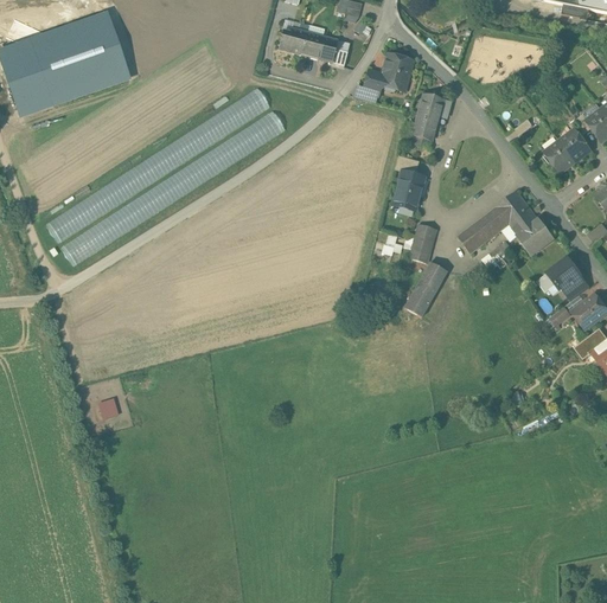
[(339,0),(337,11),(344,12),(346,5),(347,0),(339,0)]
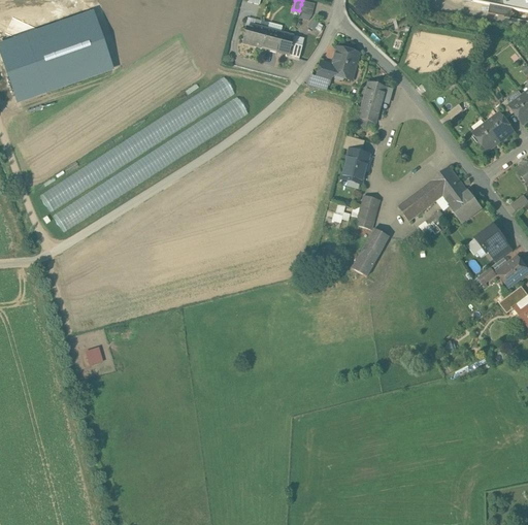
[(479,0),(490,2),(513,6),(527,9),(527,0),(479,0)]
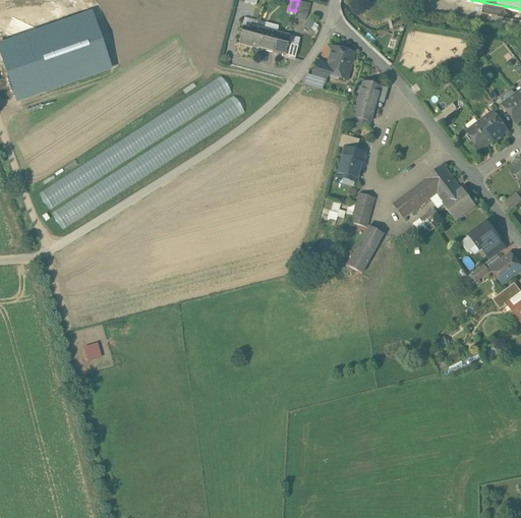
[(506,6),(483,2),(481,11),(504,15),(506,6)]
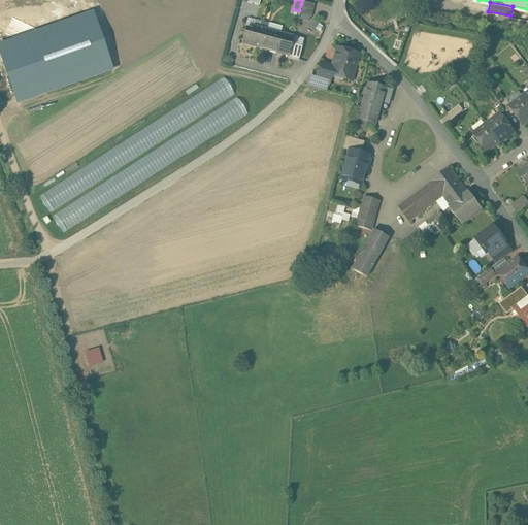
[(312,7),(301,4),(299,10),(303,11),(311,13),(312,7)]
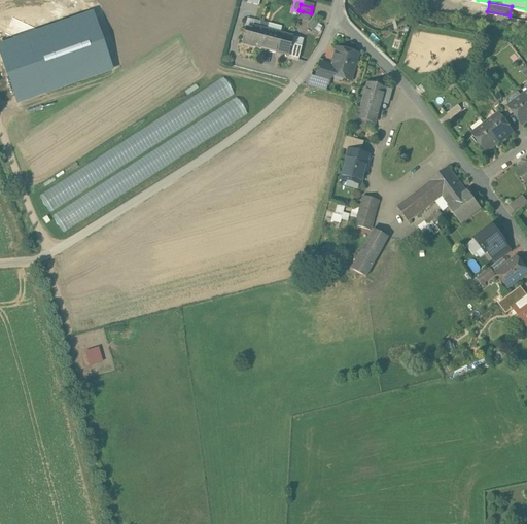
[(311,16),(309,24),(316,26),(318,19),(311,16)]
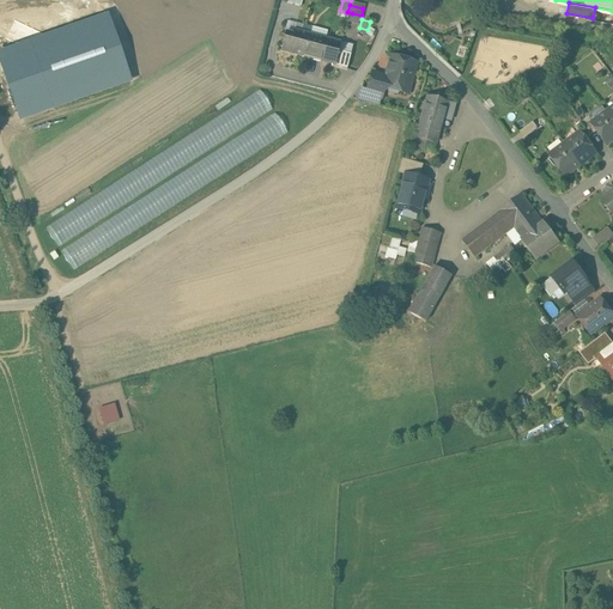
[(289,49),(305,53),(310,31),(313,24),(296,20),(292,32),(289,49)]
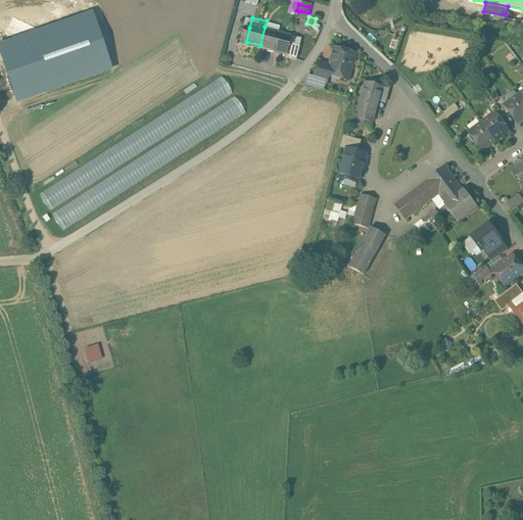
[(249,28),(242,26),(239,40),(246,42),(249,28)]
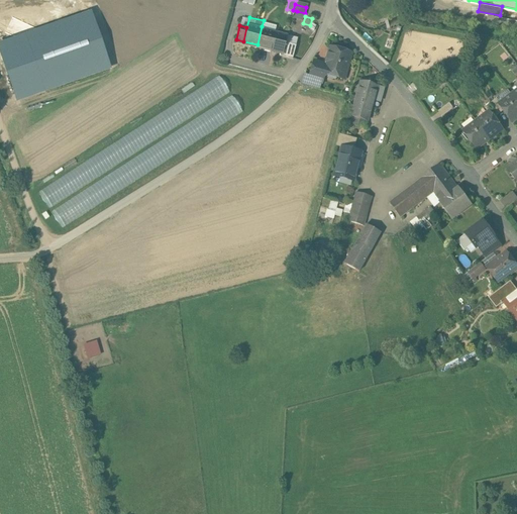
[(270,48),(275,29),(262,26),(257,44),(270,48)]
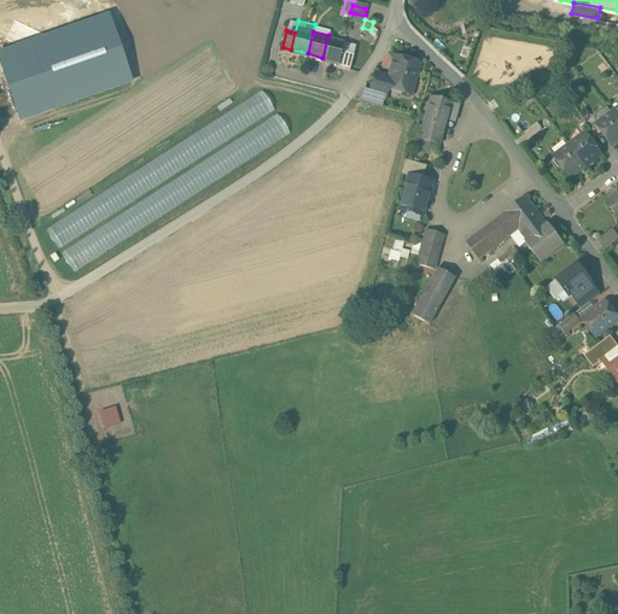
[(343,40),(328,35),(322,58),(338,62),(342,48),(343,40)]
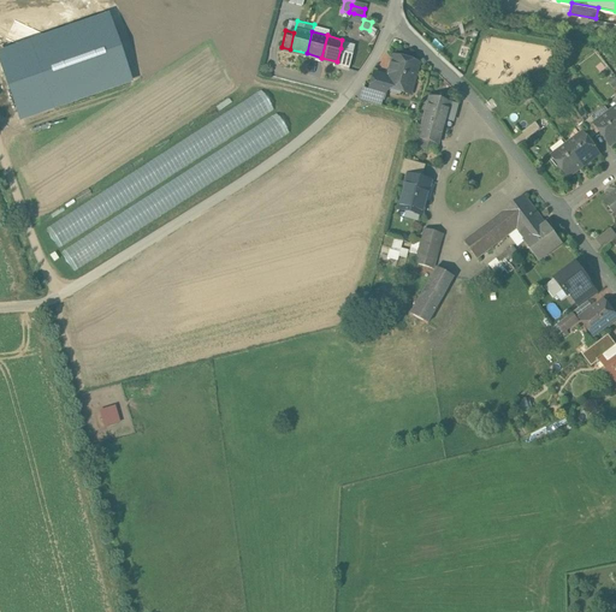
[(353,51),(341,48),(337,61),(336,64),(348,66),(353,51)]
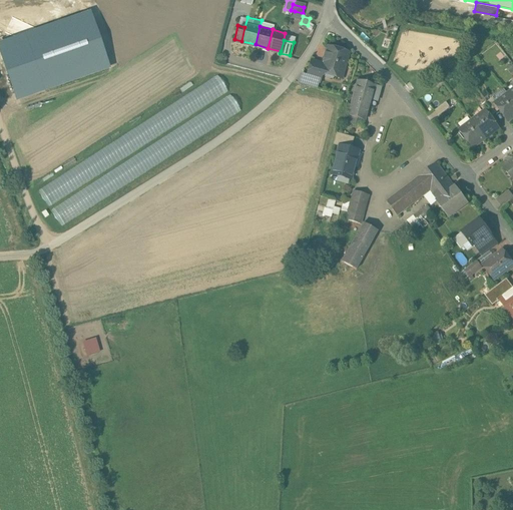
[(348,51),(327,45),(324,57),(325,58),(323,62),(322,67),(323,67),(333,70),(333,71),(334,74),(339,75),(341,74),(342,72),(348,51)]
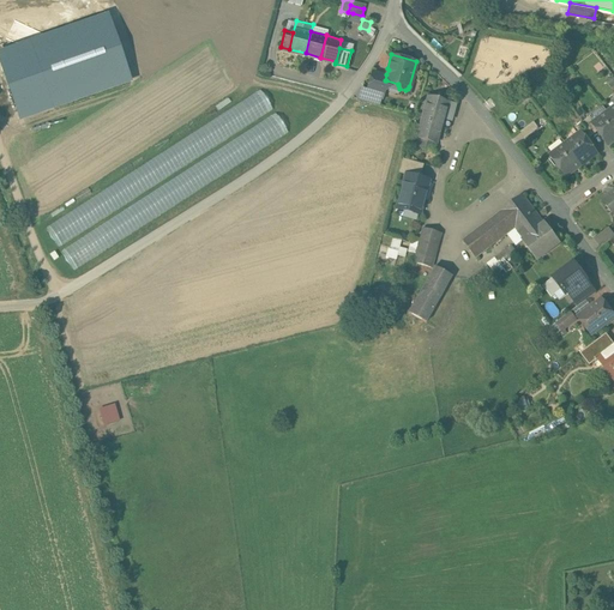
[(386,74),(372,71),(367,88),(383,92),(386,80),(385,80),(386,74)]
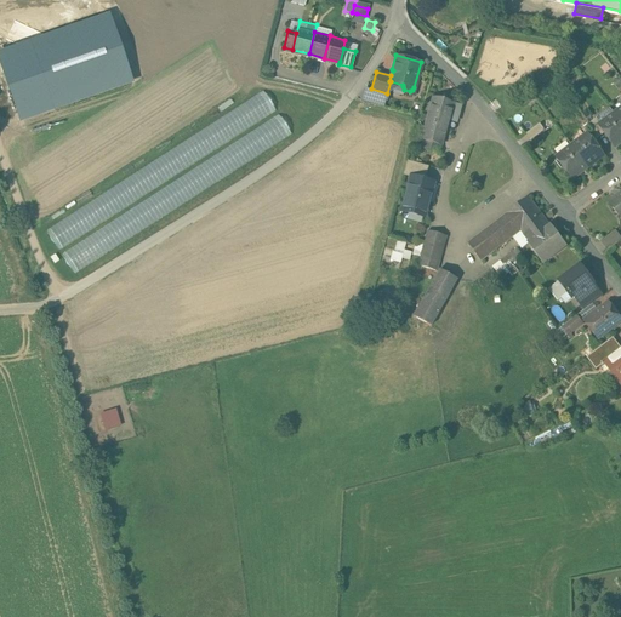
[(453,101),(432,95),(423,125),(423,126),(444,132),(449,113),(453,101)]
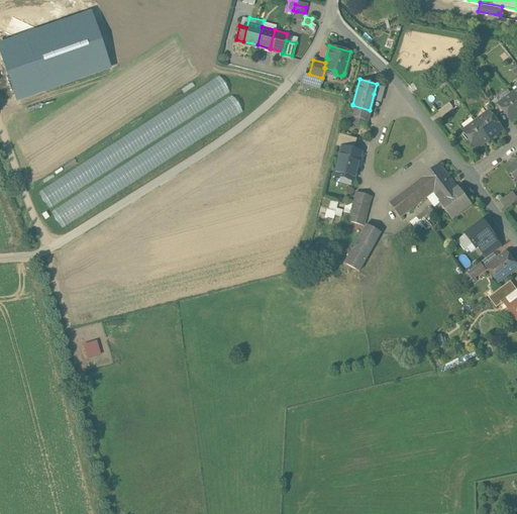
[(383,86),(377,84),(374,94),(381,96),(383,86)]
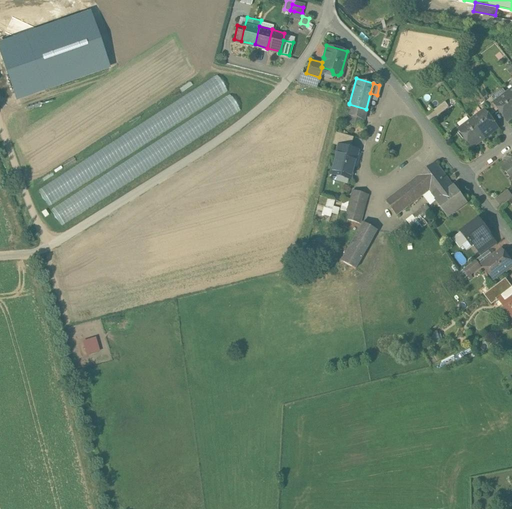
[(494,100),(499,107),(507,118),(511,114),(511,98),(506,91),(494,100)]
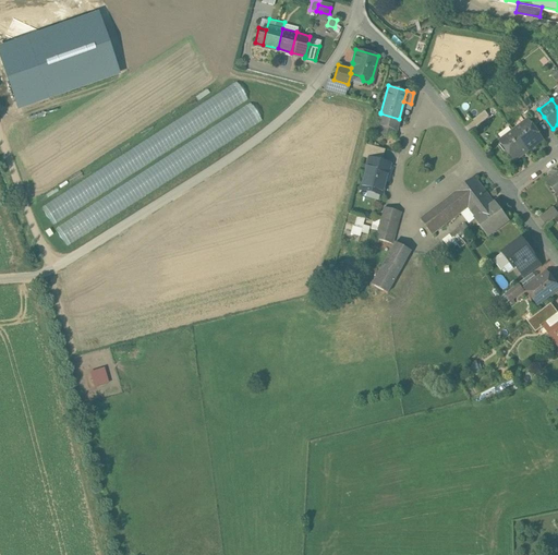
[(538,109),(535,104),(529,108),(538,120),(544,117),(538,109)]
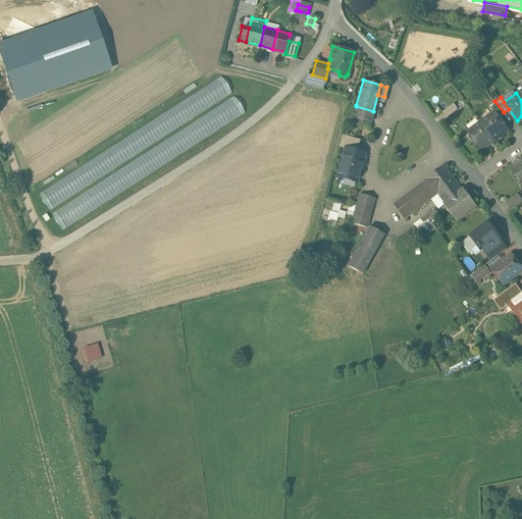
[(454,101),(442,109),(447,115),(458,106),(454,101)]
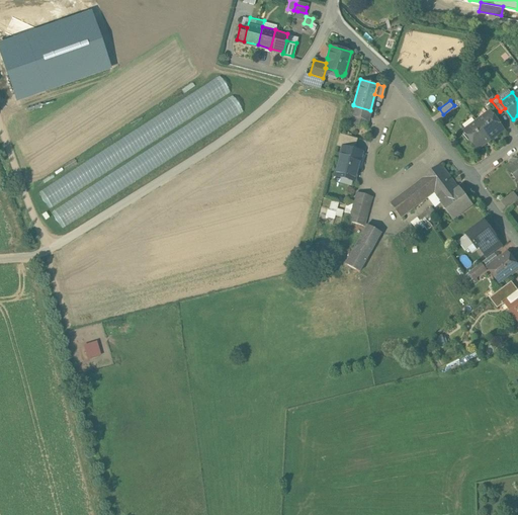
[(491,100),(486,104),(490,109),(495,115),(500,111),(491,100)]
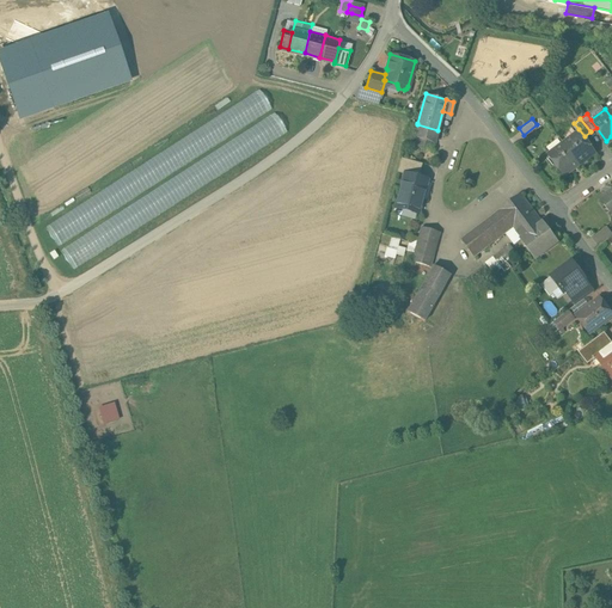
[(438,130),(417,124),(417,123),(415,123),(412,134),(426,137),(435,140),(438,130)]
